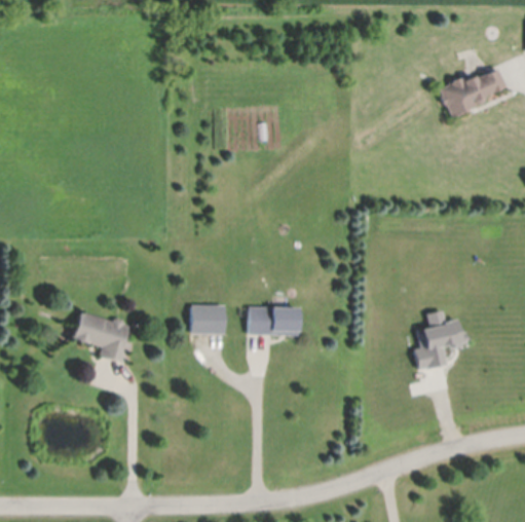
[(439,88),(450,82),(450,81),(453,79),(452,77),(458,74),(459,76),(461,75),(463,80),(464,79),(463,76),(474,71),(476,75),(483,71),(497,67),(505,84),(487,92),(487,91),(484,92),(482,98),(477,100),(474,99),(477,105),(471,108),(470,105),(465,107),(466,109),(463,111),(461,113),(457,115),(455,114),(452,116),(447,106),(446,106),(445,103),(444,104),(440,96),(442,95),(439,88)]
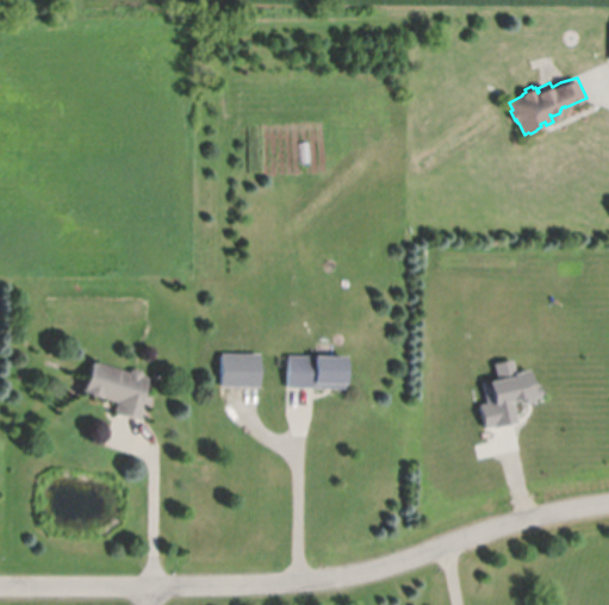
[(300,147),(311,147),(312,167),(302,167),(300,147)]
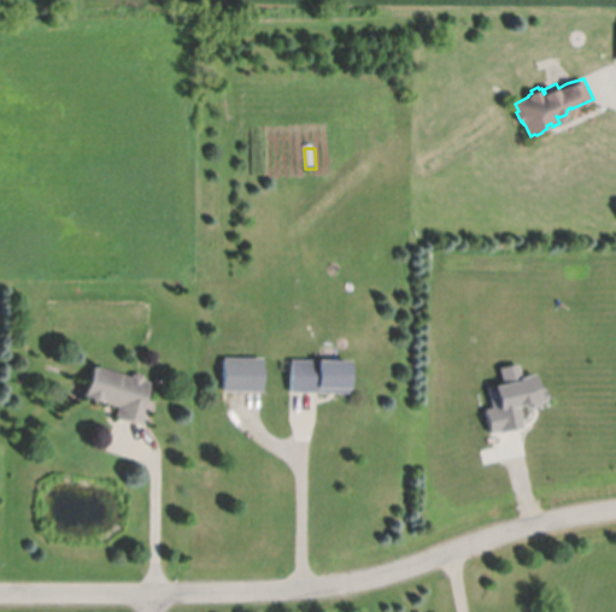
[(291,359),(318,359),(318,355),(350,355),(350,393),(291,392),(291,359)]
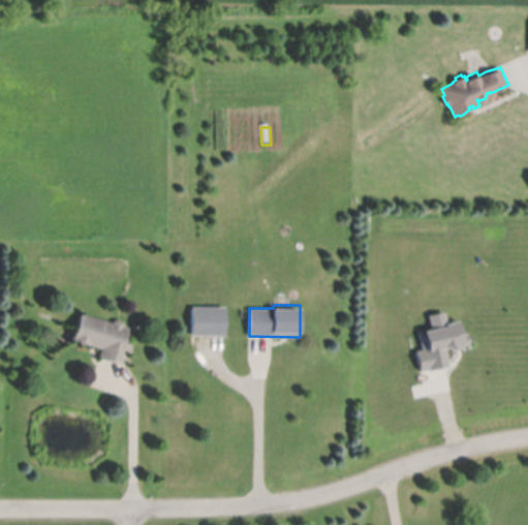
[(192,306),(225,307),(225,335),(191,335),(192,306)]
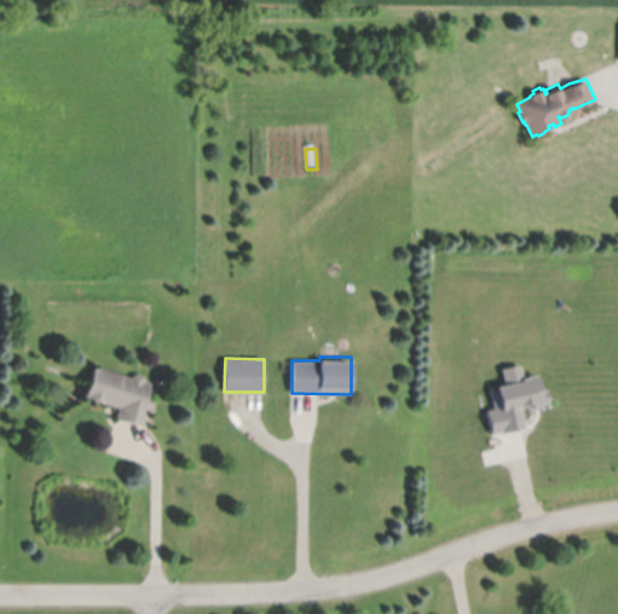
[(94,365),(132,376),(132,375),(137,372),(144,375),(145,378),(144,381),(151,383),(151,384),(155,386),(150,400),(152,401),(145,426),(136,422),(136,424),(115,418),(119,407),(108,404),(107,405),(93,400),(93,398),(85,395),(94,365)]
